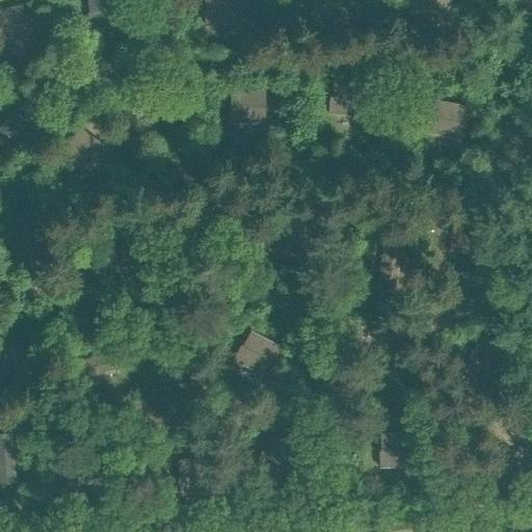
[(92,29),(129,24),(124,0),(88,0),(90,12),(89,12),(92,29)]
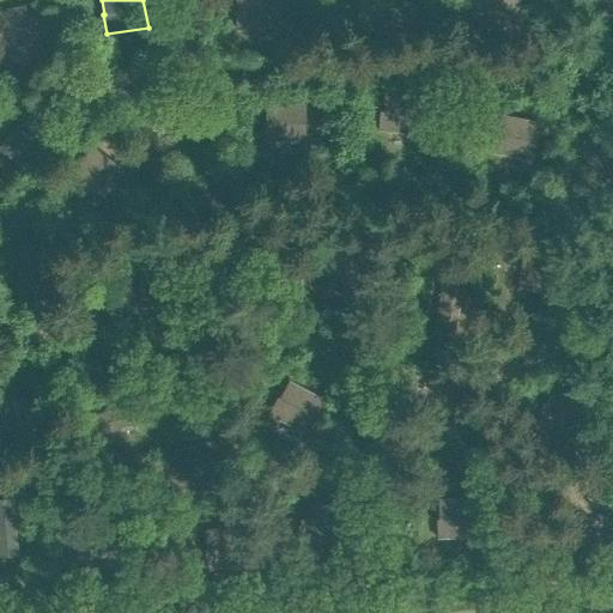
[(238,31),(280,28),(278,0),(237,0),(238,11),(237,11),(238,31)]
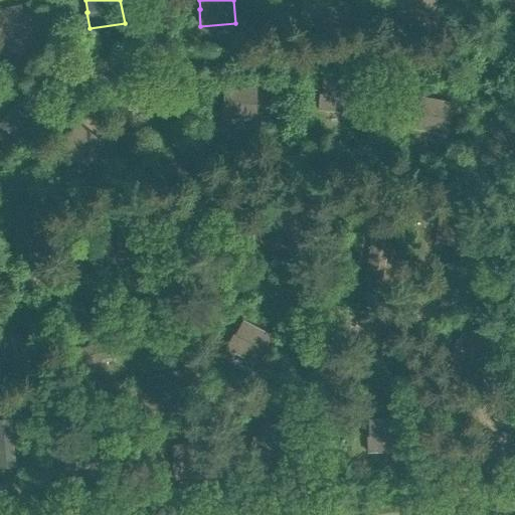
[(397,16),(431,29),(442,0),(404,0),(404,1),(403,1),(397,16)]
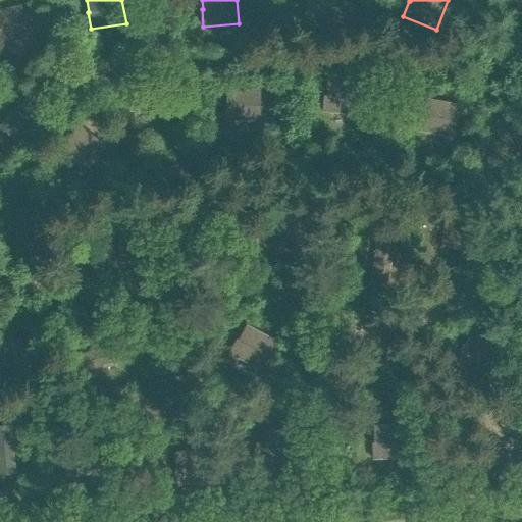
[(0,43),(30,39),(25,6),(0,9),(0,43)]
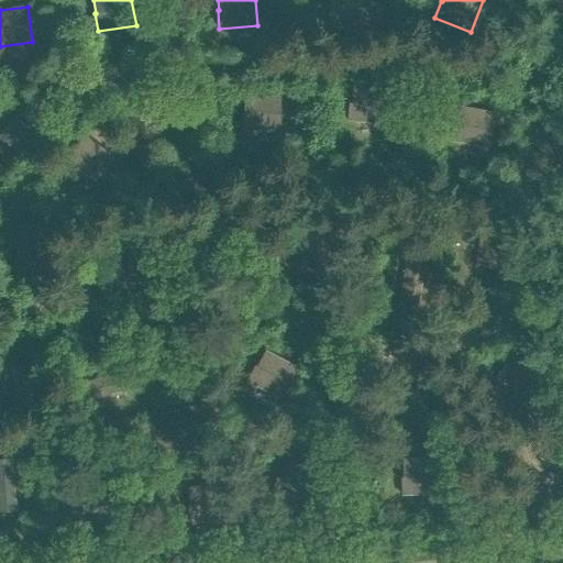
[(350,121),(388,125),(392,89),(355,86),(353,103),(352,103),(350,121)]
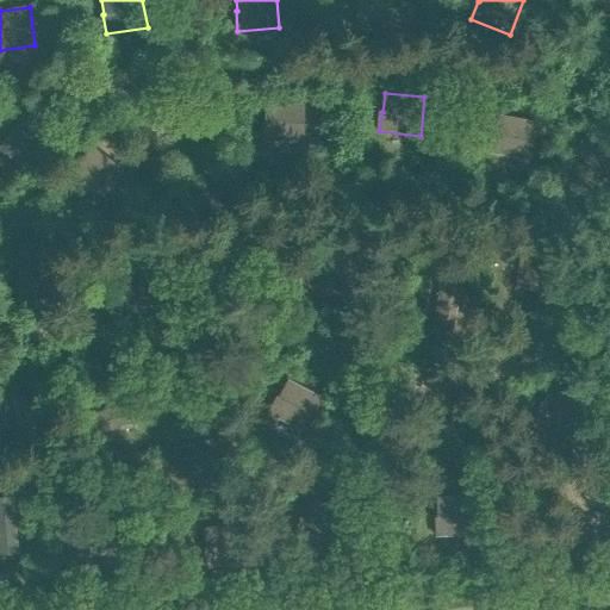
[(263,143),(305,144),(306,105),(266,104),(266,124),(263,123),(263,143)]
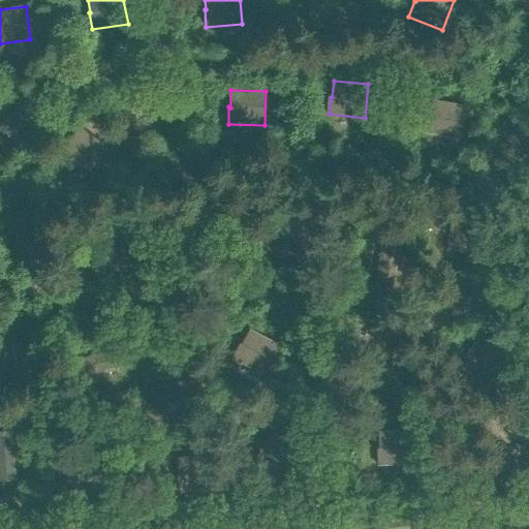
[(427,133),(463,139),(468,106),(434,100),(431,117),(430,117),(427,133)]
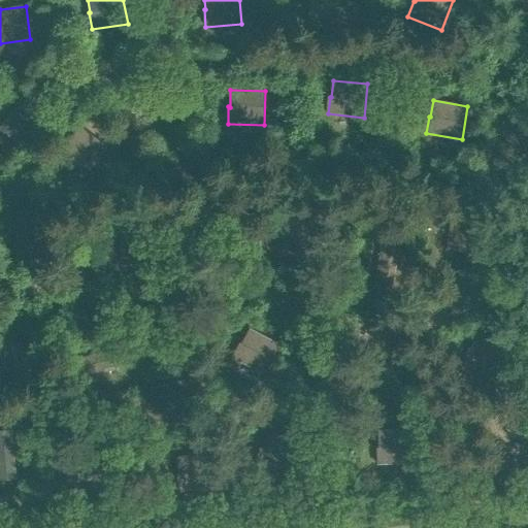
[(0,123),(0,130),(9,144),(34,127),(21,108),(0,123)]
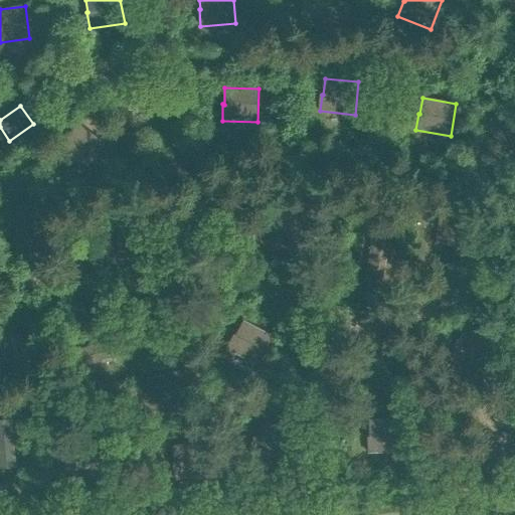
[(84,172),(106,144),(79,124),(58,151),(71,161),(71,162),(84,172)]
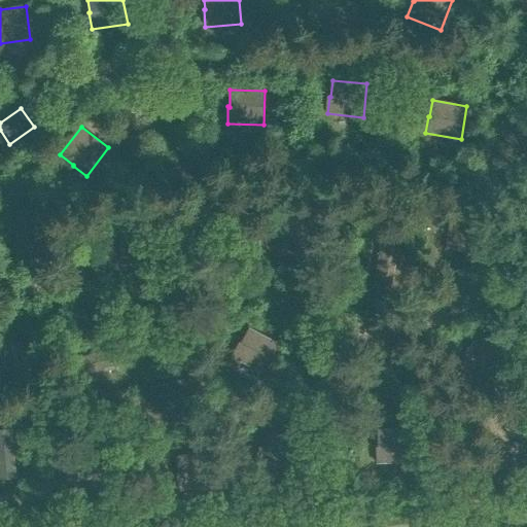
[(19,210),(14,258),(33,260),(37,212),(19,210)]
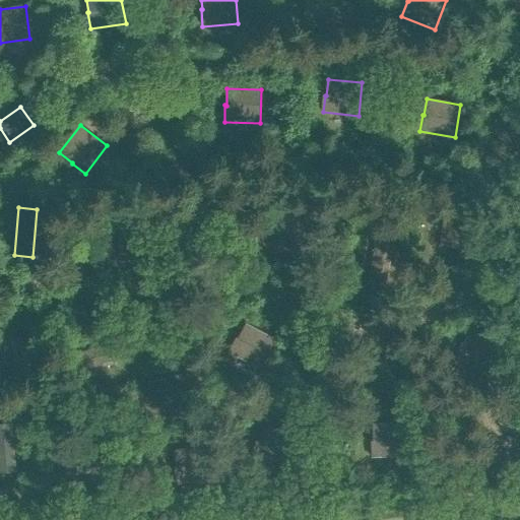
[(275,249),(310,255),(317,222),(282,216),(279,233),(278,233),(275,249)]
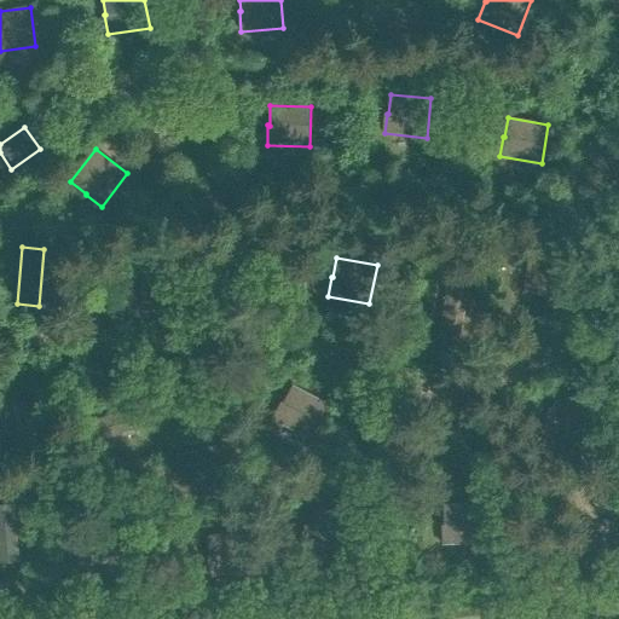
[(275,421),(313,440),(331,405),(295,386),(285,404),(284,403),(275,421)]
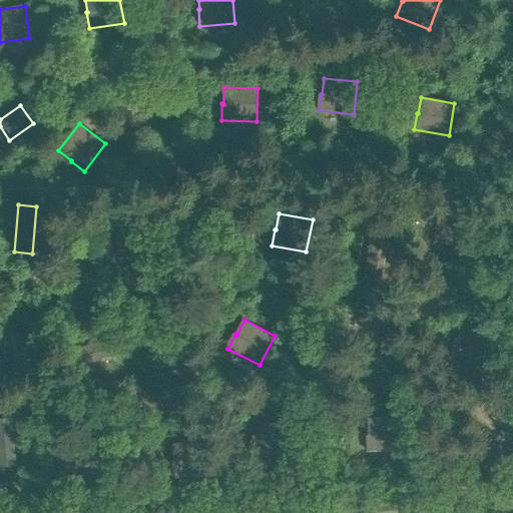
[(450,352),(482,367),(496,337),(465,323),(458,338),(456,337),(450,352)]
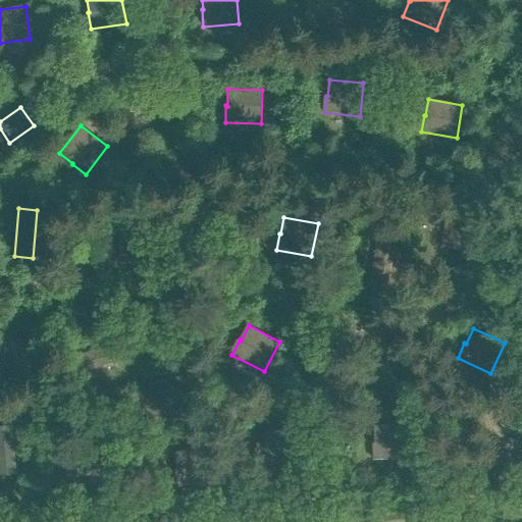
[(11,338),(14,374),(32,373),(30,337),(11,338)]
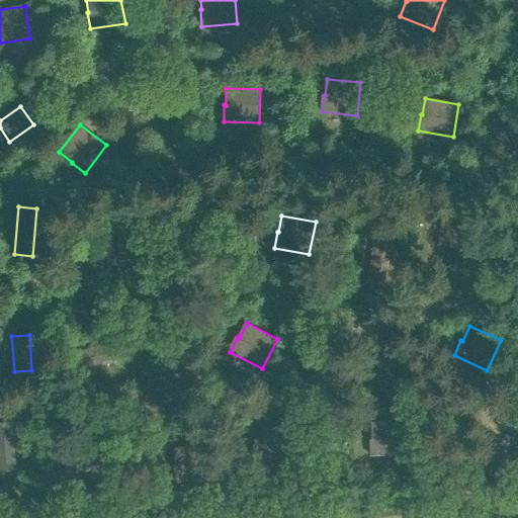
[(117,341),(71,352),(76,369),(122,358),(117,341)]
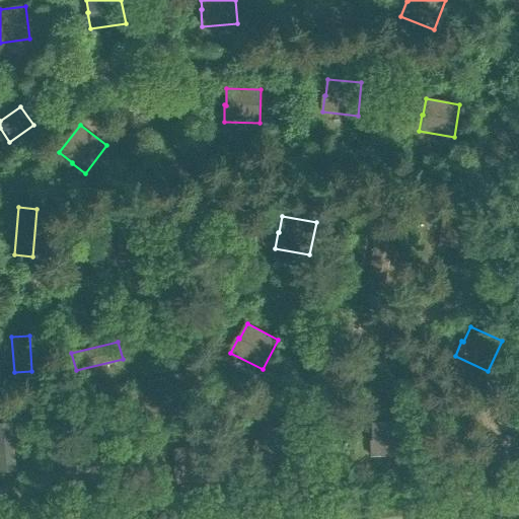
[(196,371),(149,381),(153,398),(200,388),(196,371)]
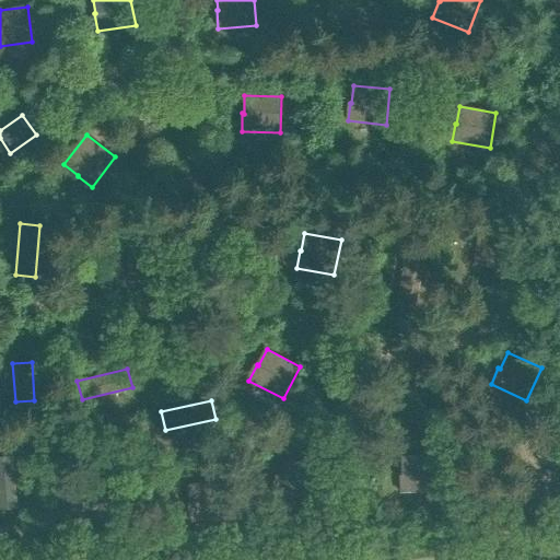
[(400,492),(440,492),(440,456),(403,456),(403,475),(400,475),(400,492)]
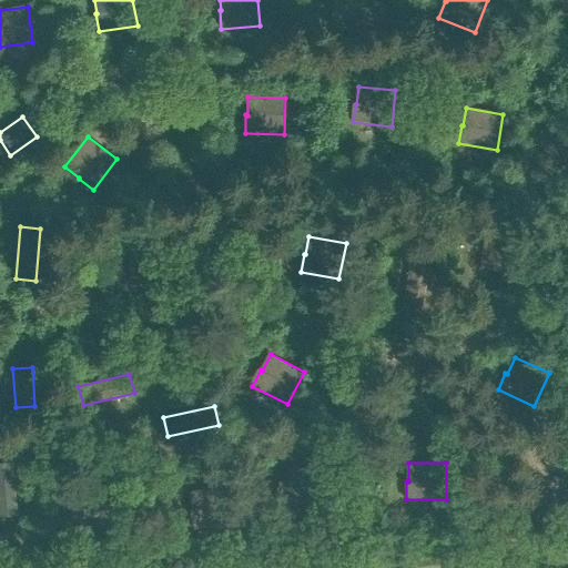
[(0,464),(0,518),(19,517),(13,464),(0,464)]
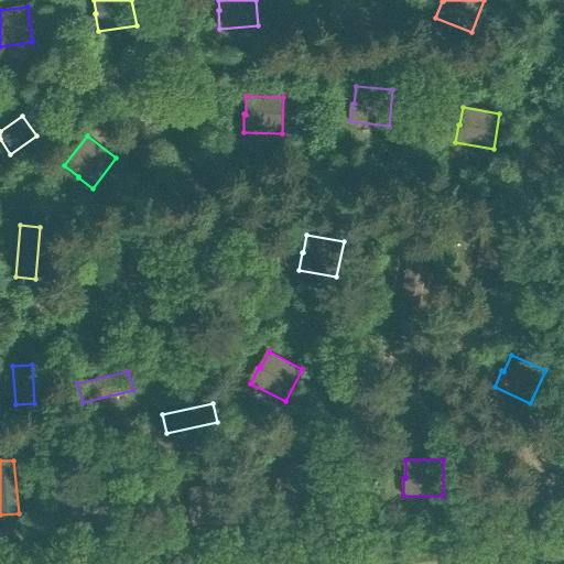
[(274,496),(312,507),(322,472),(285,462),(280,479),(279,479),(274,496)]
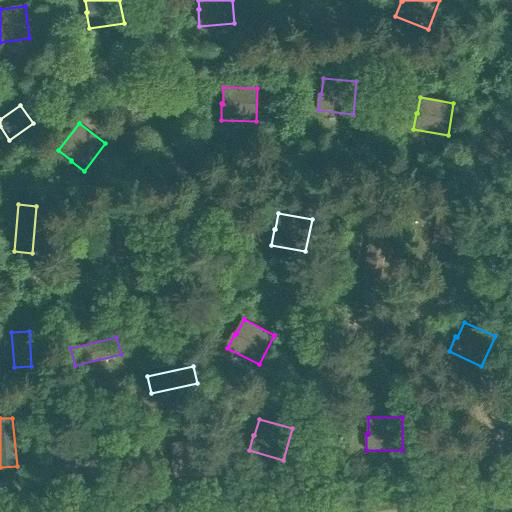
[(175,478),(210,473),(206,440),(172,445),(174,461),(173,461),(175,478)]
